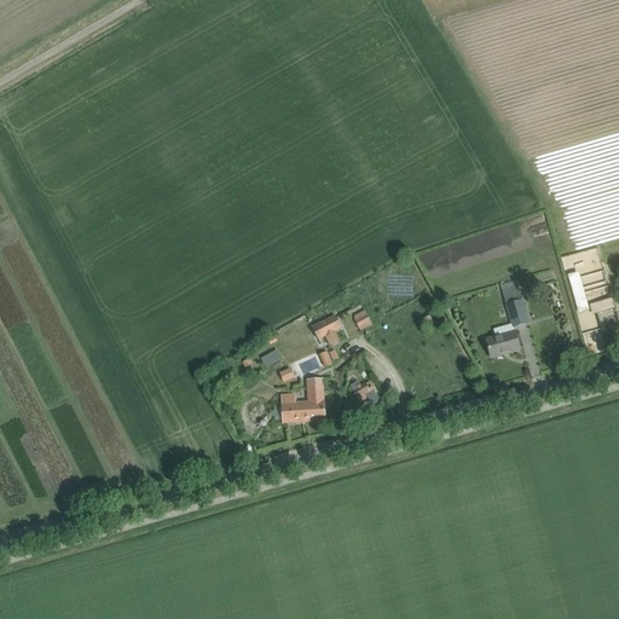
[(513,328),(528,323),(525,311),(516,281),(501,285),(513,328)]
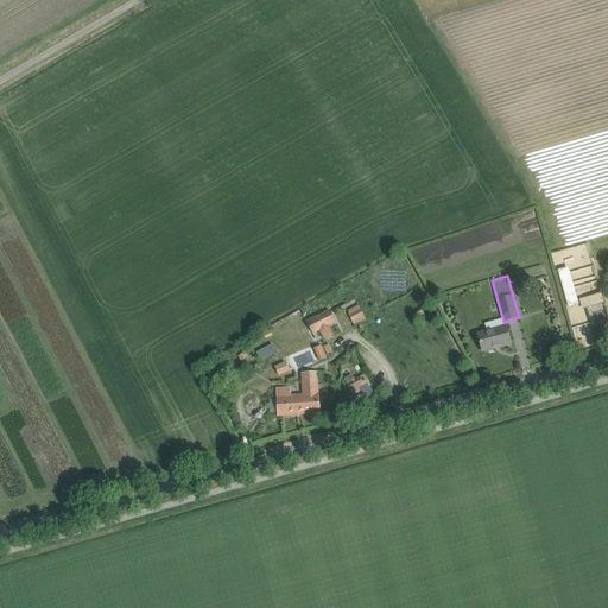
[(334,336),(329,327),(336,323),(333,317),(344,310),(339,301),(328,306),(329,310),(306,323),(314,335),(321,331),(324,341),(334,336)]
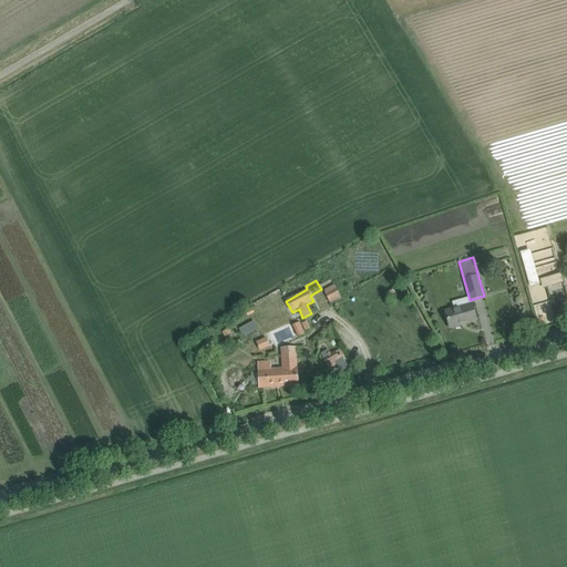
[(555,312),(566,309),(566,295),(564,280),(548,284),(549,290),(533,294),(539,320),(555,317),(555,312)]
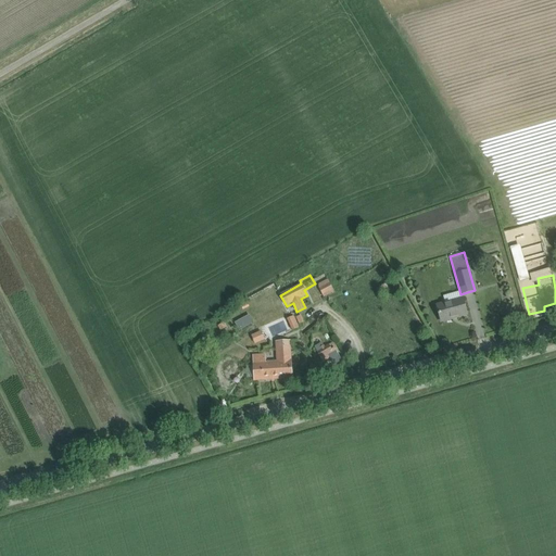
[(335,292),(329,283),(327,279),(319,285),(319,289),(324,298),(335,292)]
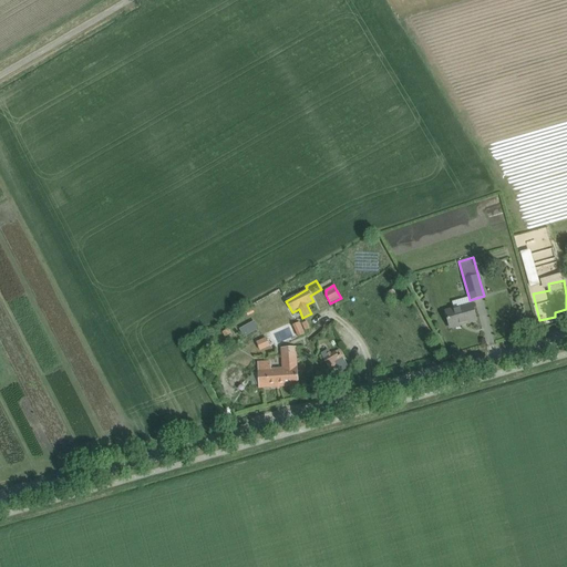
[(451,328),(476,321),(472,305),(445,312),(451,328)]
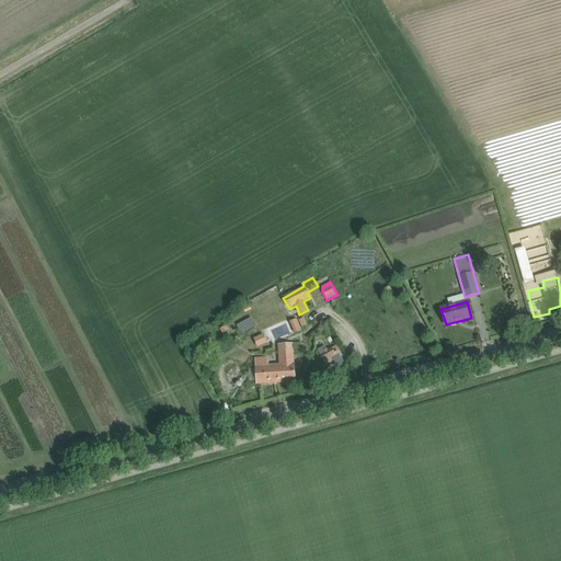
[(224,334),(229,331),(226,325),(219,330),(224,334)]
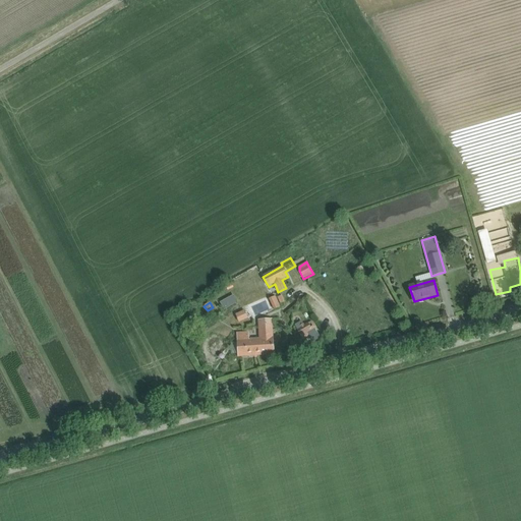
[(272,338),(271,320),(257,321),(259,339),(248,340),(248,333),(237,334),(238,357),(274,354),(273,345),(273,338),(272,338)]
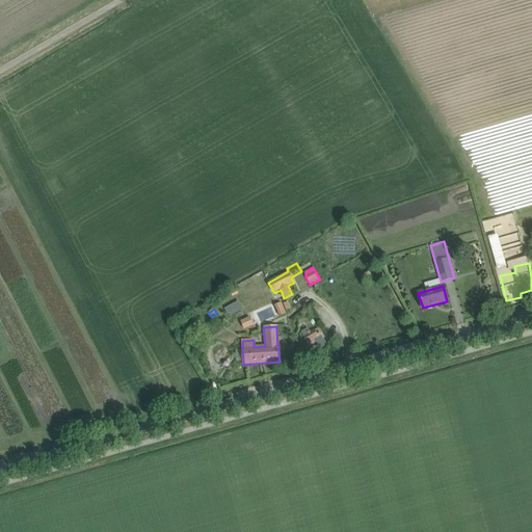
[(310,331),(307,333),(307,334),(303,336),(310,346),(323,338),(317,328),(311,333),(310,331)]
